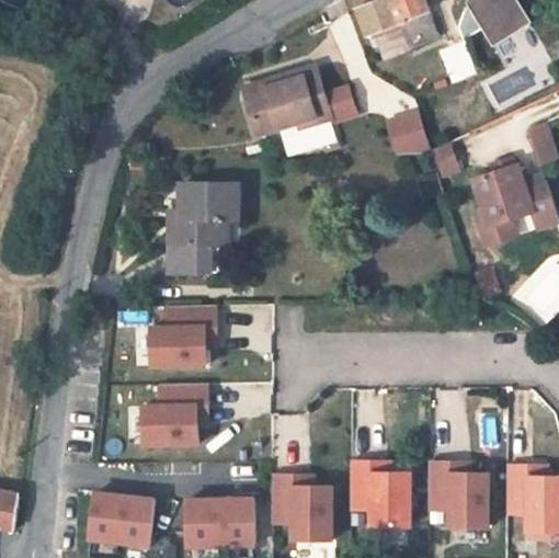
[(357,6),(368,33),(399,21),(409,45),(438,34),(425,0),(366,0),(367,2),(357,6)]
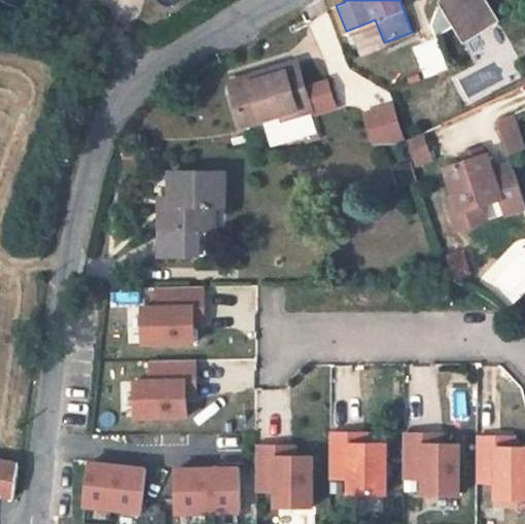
[(438,0),(438,1),(461,40),(495,19),(494,16),(484,0),(438,0)]
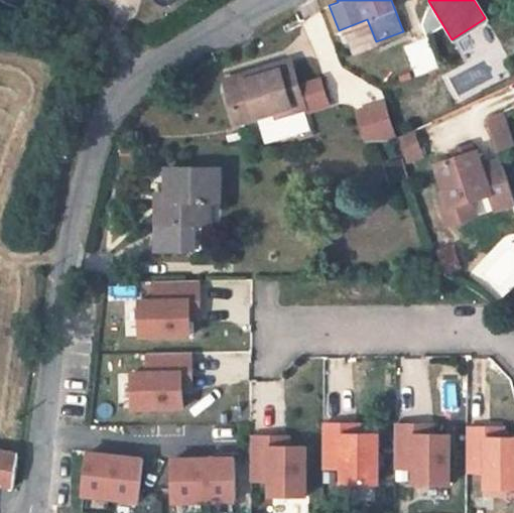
[(438,67),(428,41),(414,46),(424,73),(438,67)]
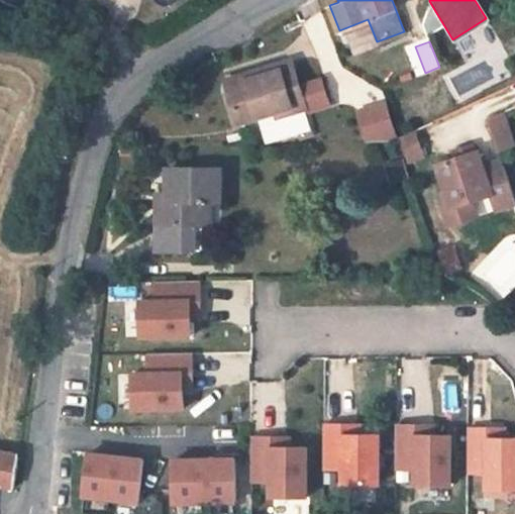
[(260,75),(226,86),(237,122),(259,116),(262,127),(279,121),(277,117),(300,109),(305,108),(298,85),(289,58),(256,68),(260,75)]
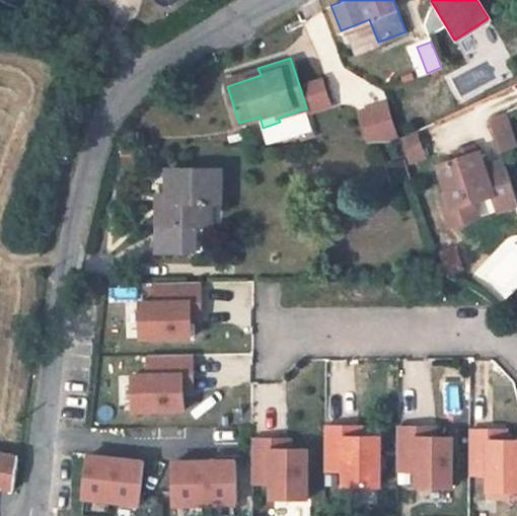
[(225,78),(227,86),(261,75),(257,68),(225,78)]
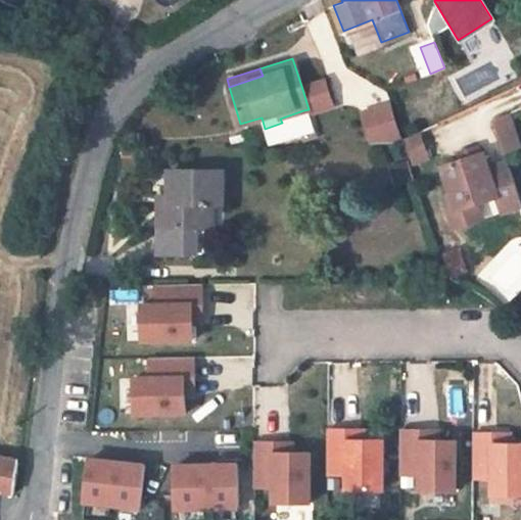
[(327,78),(301,86),(309,109),(334,101),(327,78)]
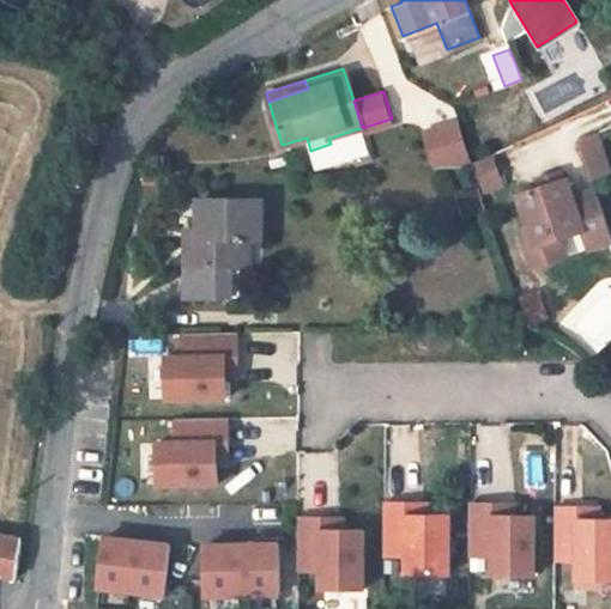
[(448,113),(412,126),(424,162),(460,150),(448,113)]
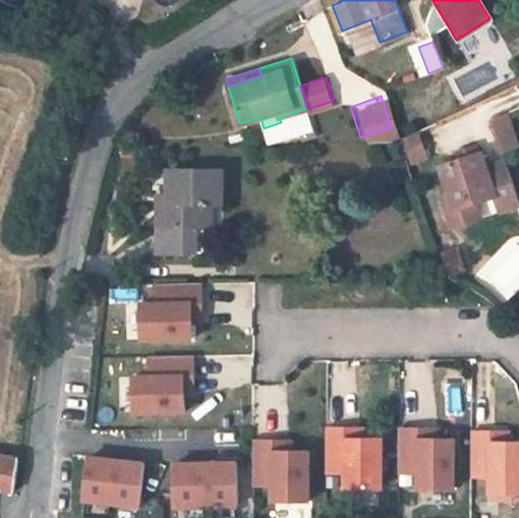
[(308,132),(302,110),(279,118),(281,122),(286,139),(308,132)]
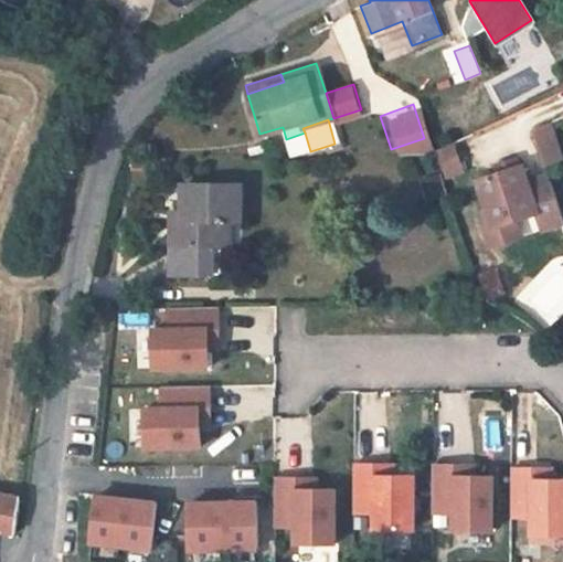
[(531,127),(544,163),(562,156),(562,154),(550,120),(531,127)]
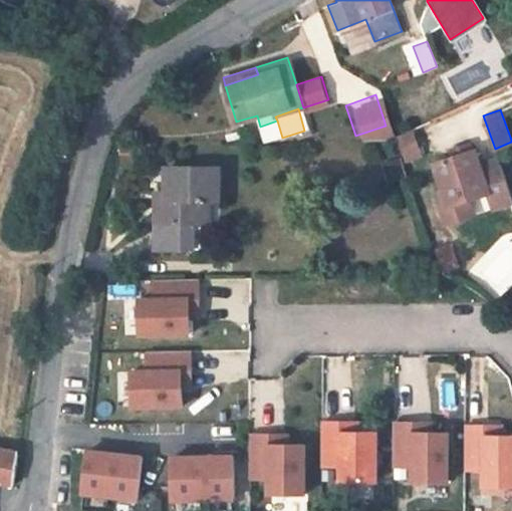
[(395,138),(400,154),(415,148),(407,123),(392,130),(395,138)]
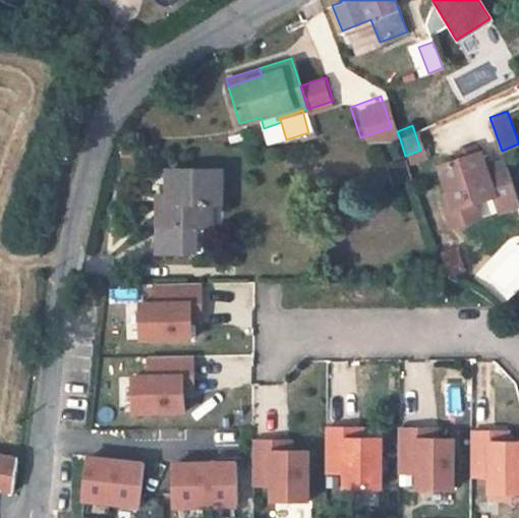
[(146,133),(133,133),(133,141),(146,141),(146,133)]
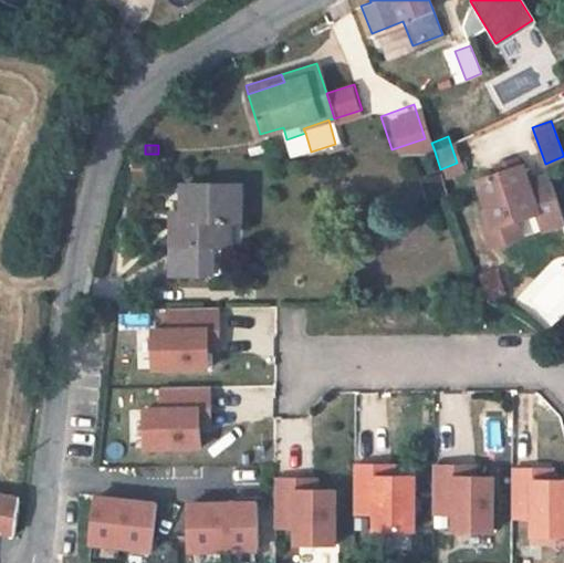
[(435,167),(423,170),(426,183),(438,179),(435,167)]
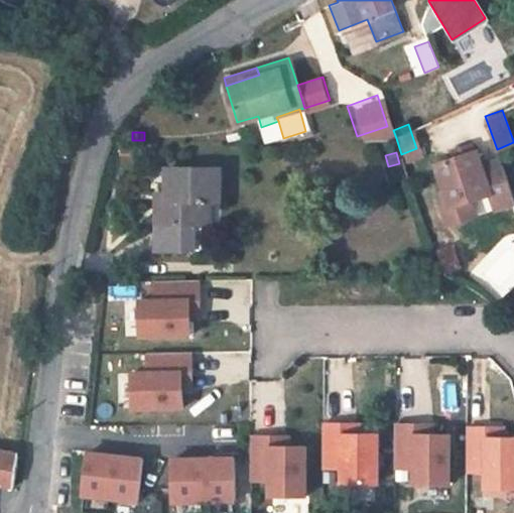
[(476,152),(435,166),(444,193),(450,209),(470,203),(490,196),(495,211),(513,204),(513,202),(500,161),(481,167),(476,152)]
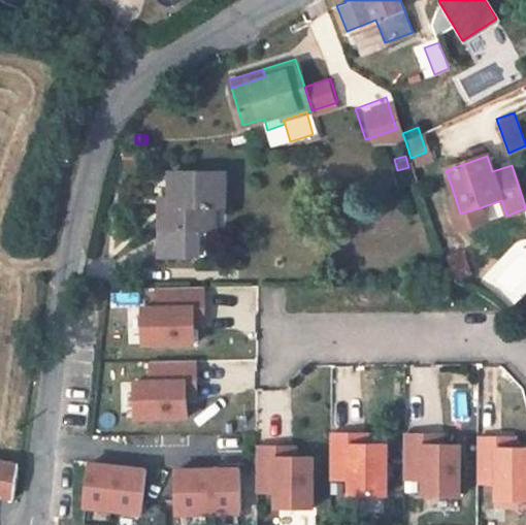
[(225,206),(226,170),(170,170),(169,204),(159,204),(158,255),(215,254),(216,206),(225,206)]
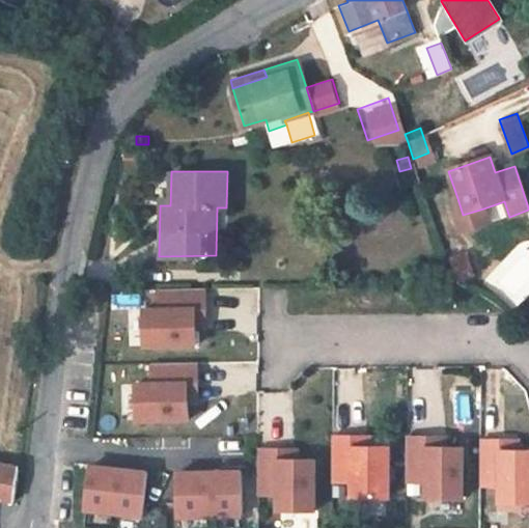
[(489,224),(483,209),(463,215),(457,198),(450,201),(461,233),(489,224)]
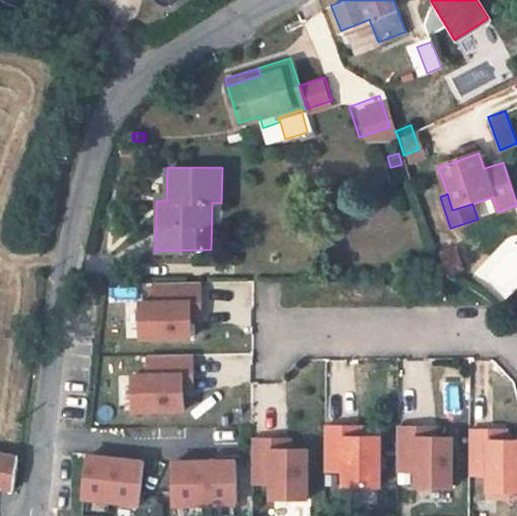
[(201,280),(155,281),(156,300),(140,301),(141,336),(192,335),(192,317),(191,301),(202,301),(201,280)]
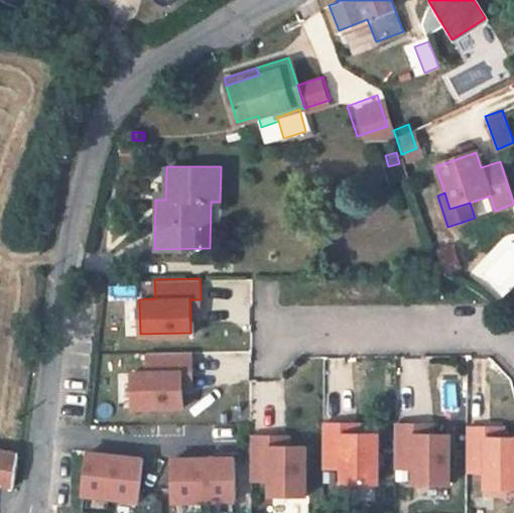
[(201,299),(189,299),(190,315),(201,315),(201,299)]
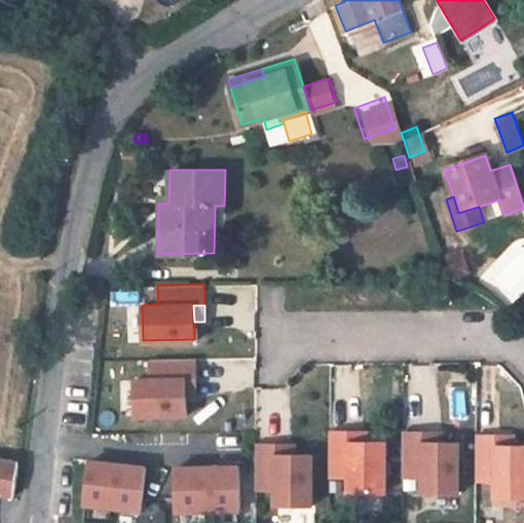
[(150,376),(135,376),(136,412),(186,412),(186,395),(186,377),(196,377),(196,356),(150,357),(150,376)]
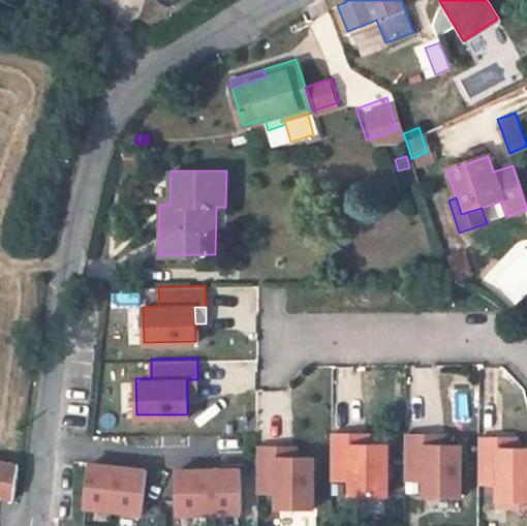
[(197,379),(187,379),(187,397),(197,397),(197,379)]
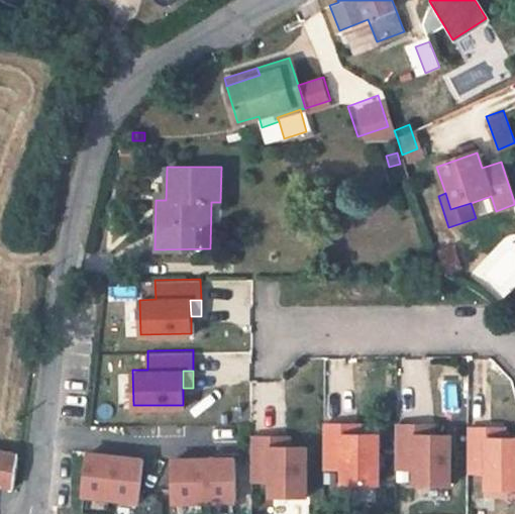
[(344,423),(323,423),(322,470),(342,470),(342,486),(378,486),(378,434),(361,434),(344,434),(344,423)]
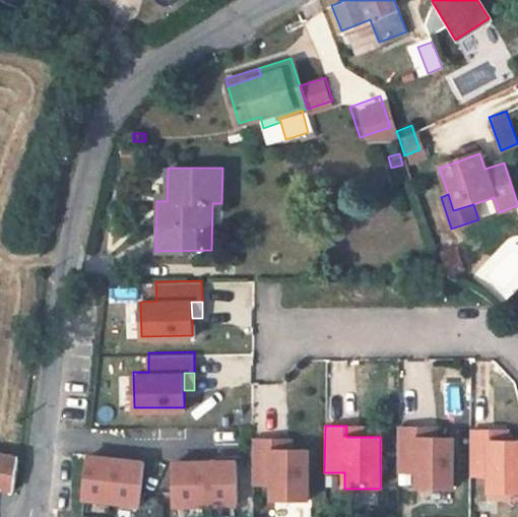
[(363,426),(346,426),(346,437),(363,437),(363,426)]
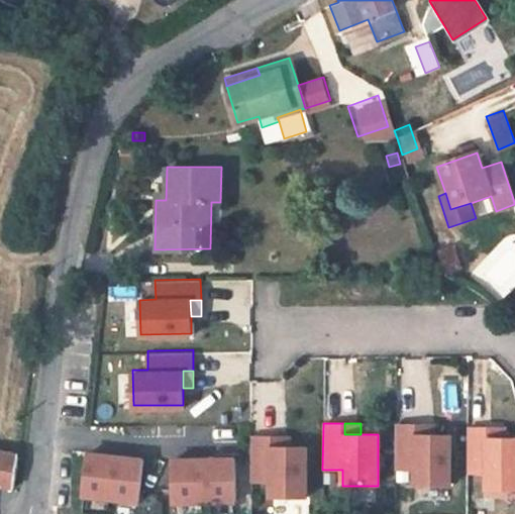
[(416,425),(395,425),(395,471),(414,471),(414,486),(449,487),(450,436),(432,435),(416,435),(416,425)]
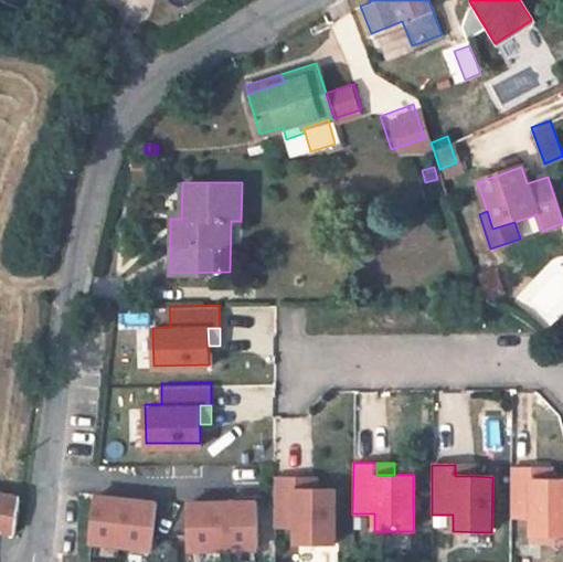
[(474,465),(455,465),(455,476),(473,476),(474,465)]
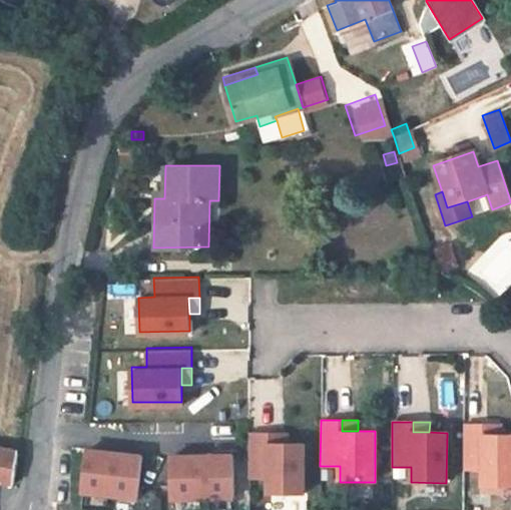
[(271,430),(248,430),(248,475),(268,475),(268,490),(303,491),(304,441),(287,441),(270,440),(271,430)]
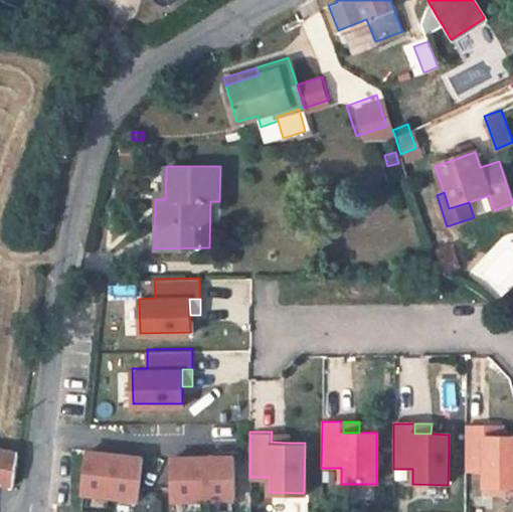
[(288,433),(272,432),(271,442),(288,443),(288,433)]
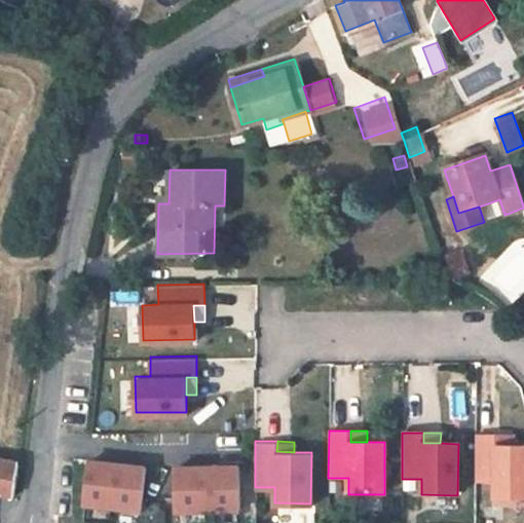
[(495,454),(475,454),(474,500),(494,500),(493,516),(523,516),(523,464),(513,465),(495,464),(495,454)]
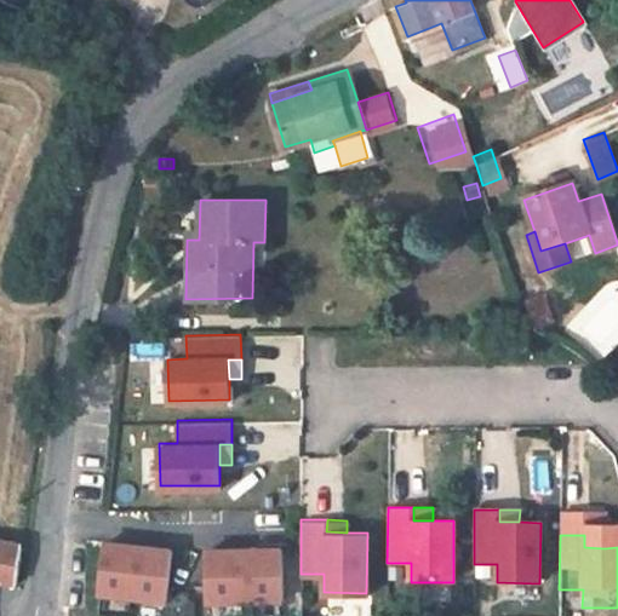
[(605,535),(584,535),(584,547),(605,548),(605,535)]
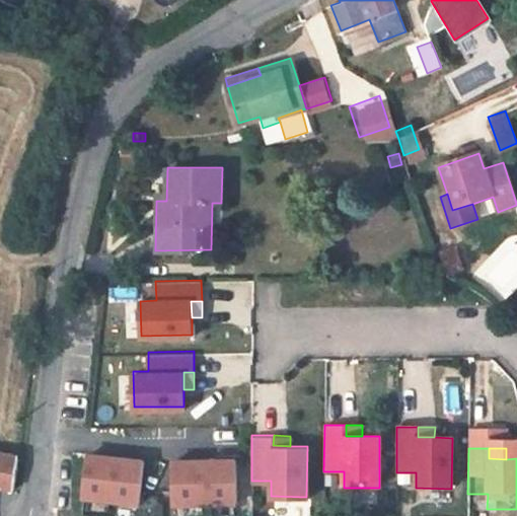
[(0,486),(12,488),(16,455),(0,451),(0,486)]
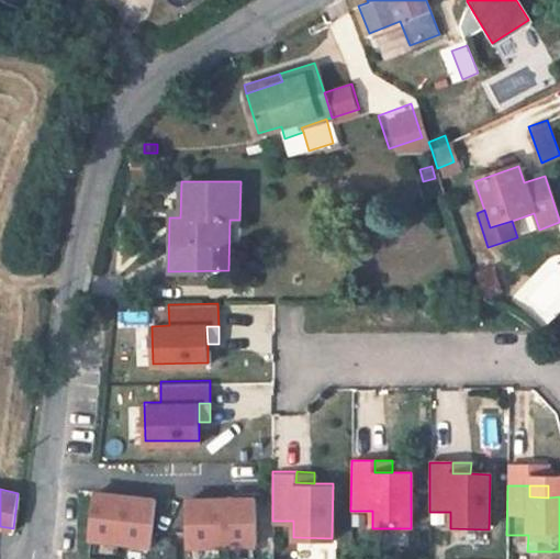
[(90,535),(150,540),(155,495),(94,489),(90,535)]
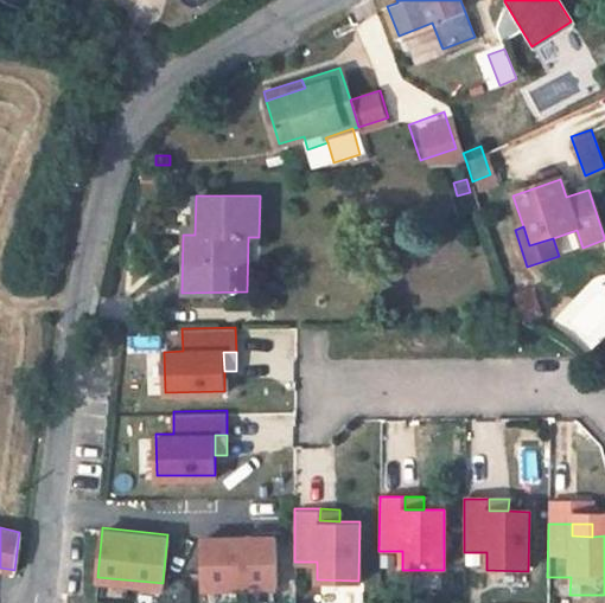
[(202,537),(202,585),(275,585),(275,537),(202,537)]
